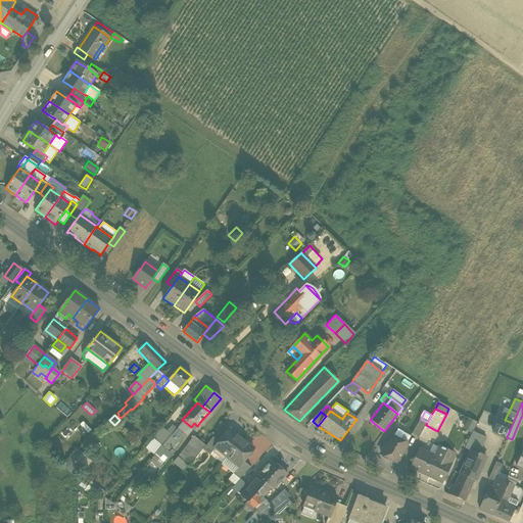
[(513,423),(505,420),(501,418),(498,417),(492,431),(507,437),(513,423)]
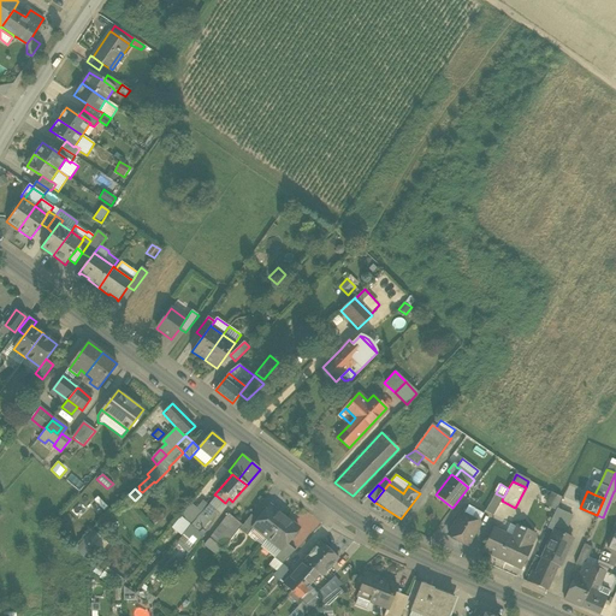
[(615,491),(614,491),(603,517),(605,519),(615,495),(615,493),(615,491)]
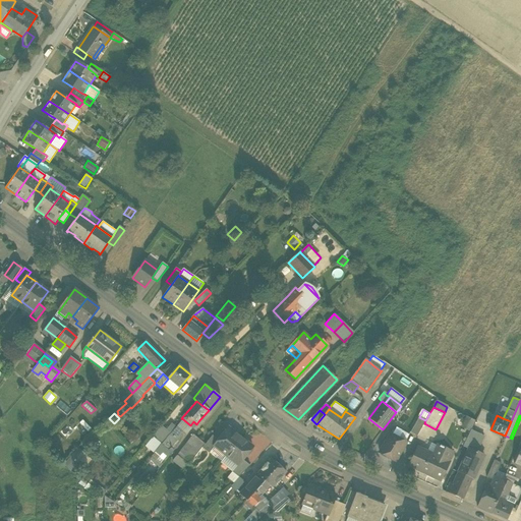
[(460,427),(470,432),(471,430),(475,421),(466,416),(460,427)]
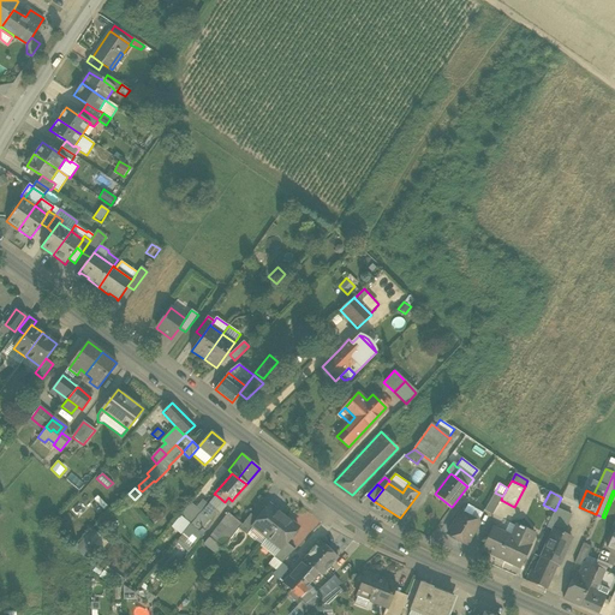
[(484,511),(493,514),(501,500),(502,496),(495,493),(484,511)]
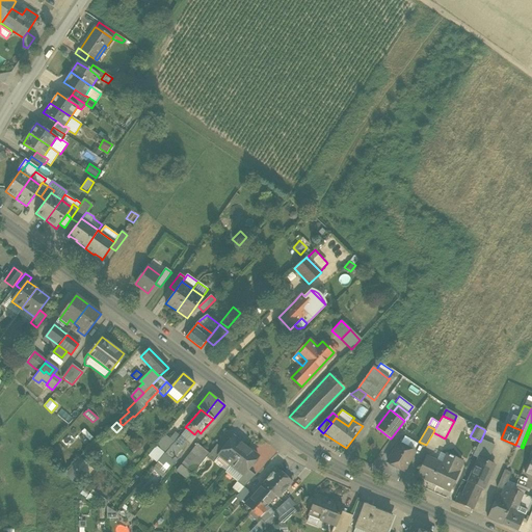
[(187,428),(180,436),(186,442),(189,444),(190,444),(196,436),(194,434),(187,428)]
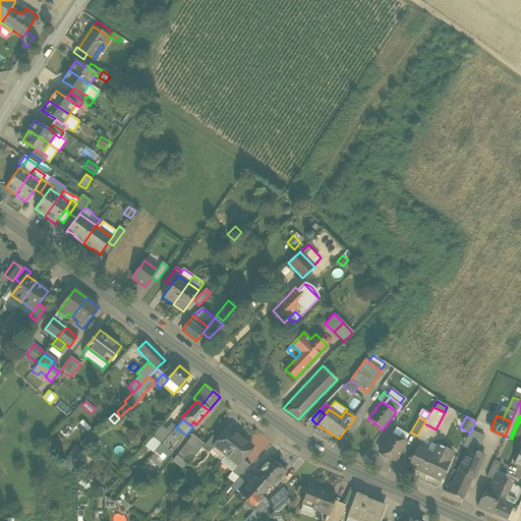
[(113,425),(107,421),(104,427),(110,431),(113,425)]
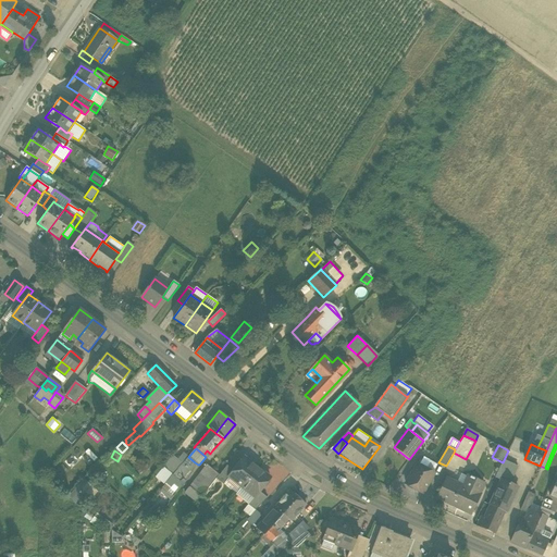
[(184,462),(188,457),(183,453),(177,460),(182,463),(184,462)]
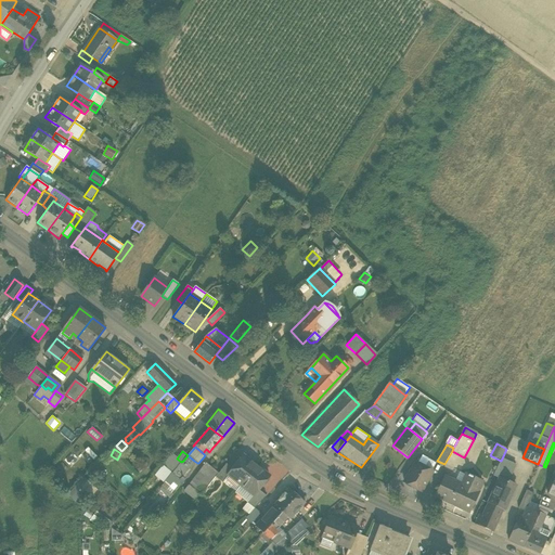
[(171,473),(172,474),(179,465),(181,462),(177,459),(171,454),(163,465),(171,473)]
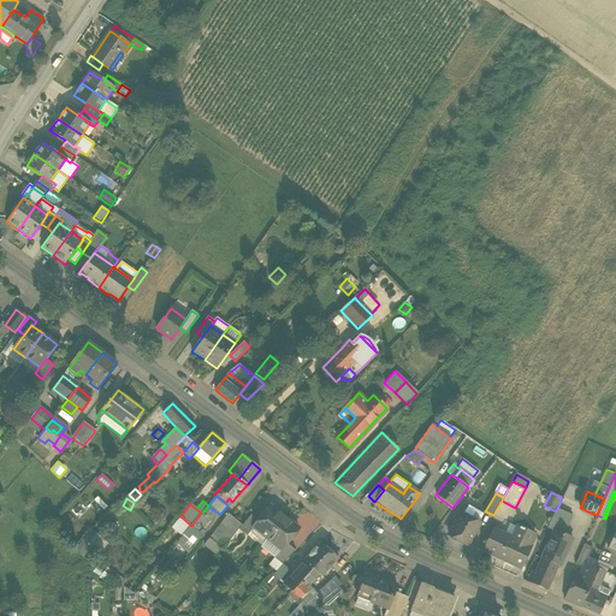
[(201,513),(199,516),(206,522),(215,511),(208,505),(203,511),(201,513)]
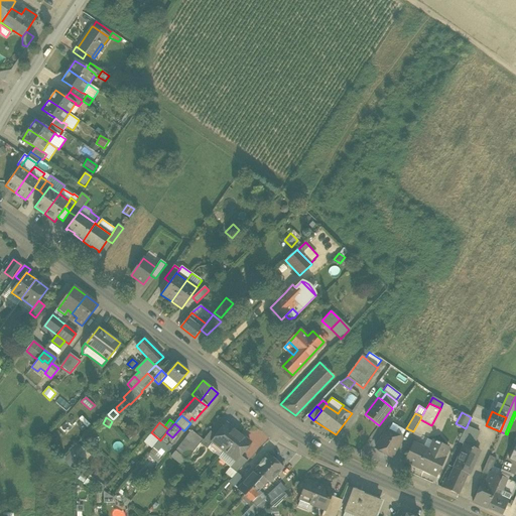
[(392,423),(387,430),(400,438),(405,430),(392,423)]
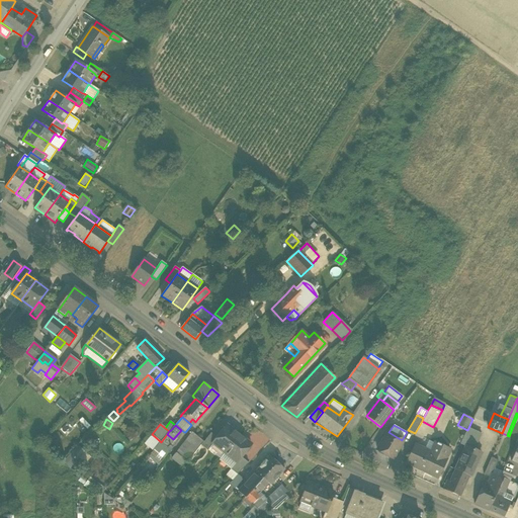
[(251,444),(239,435),(227,426),(218,438),(212,443),(213,444),(225,453),(236,462),(237,462),(241,457),(251,444)]
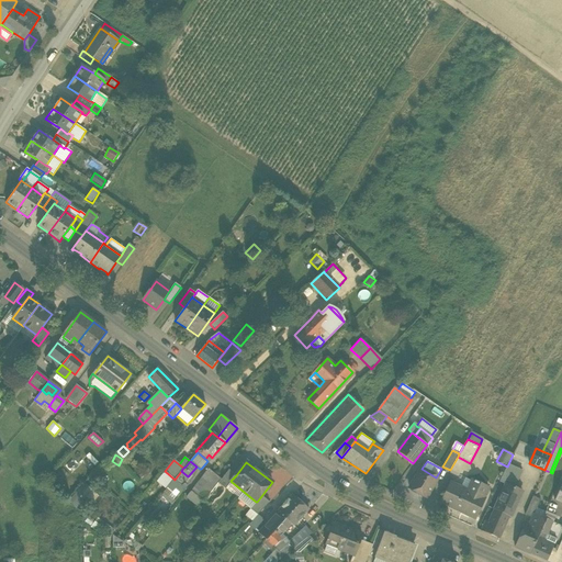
[(506,484),(514,487),(521,470),(508,464),(507,467),(499,482),(506,485),(506,484)]
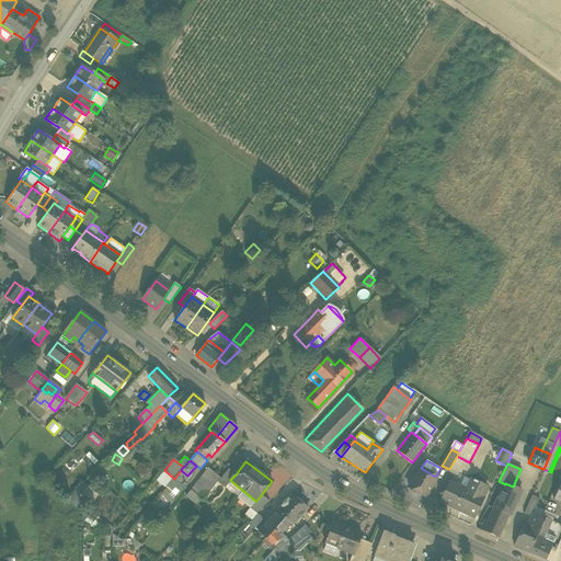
[(187,476),(182,483),(185,485),(199,468),(196,466),(187,476)]
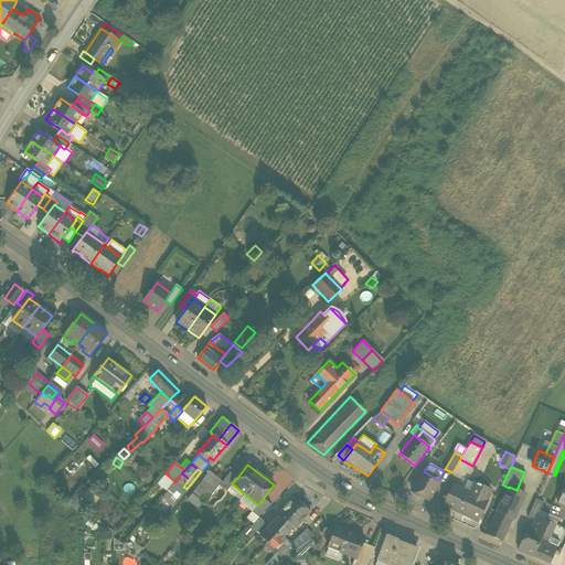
[(192,494),(204,504),(220,486),(222,482),(210,471),(192,494)]
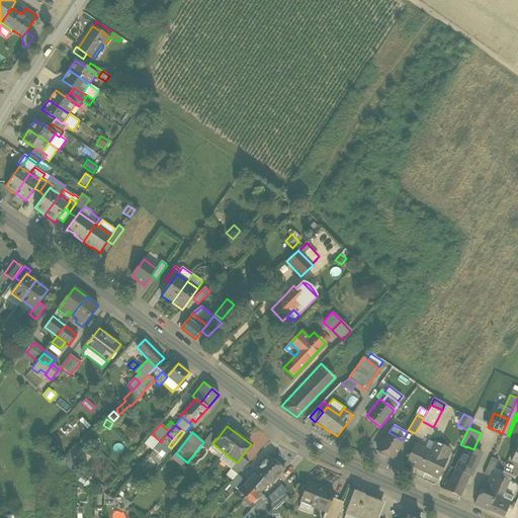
[(377,450),(393,459),(404,440),(402,440),(389,432),(387,432),(377,450)]
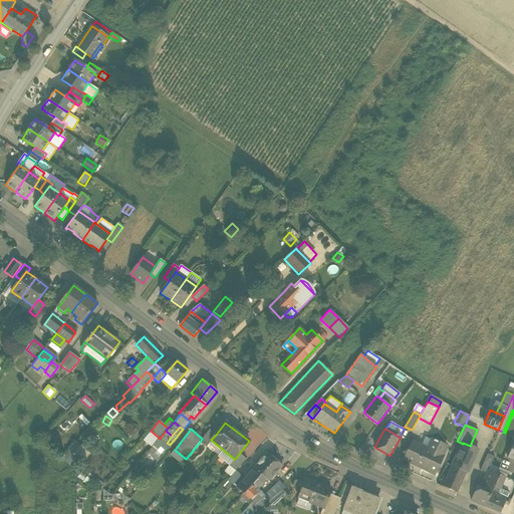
[(200,442),(206,447),(207,446),(212,441),(211,440),(216,435),(209,430),(202,439),(200,442)]
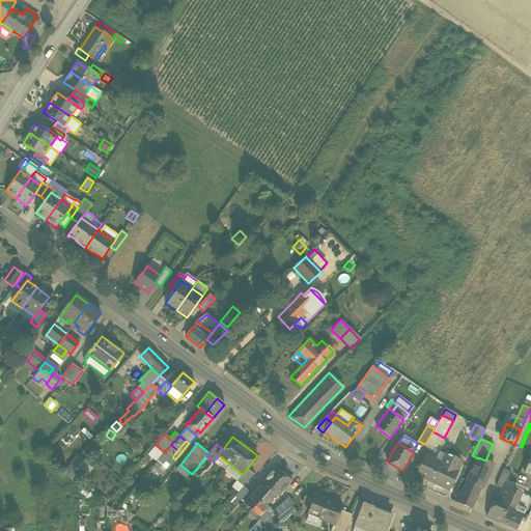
[(164,452),(156,445),(147,454),(156,462),(158,460),(164,452)]
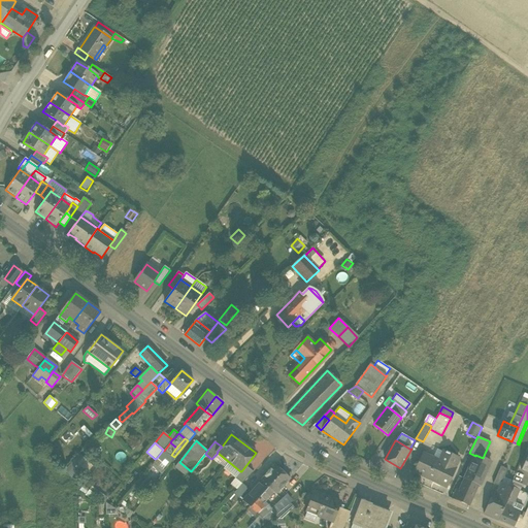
[(171,455),(176,448),(170,442),(164,451),(163,451),(170,457),(171,455)]
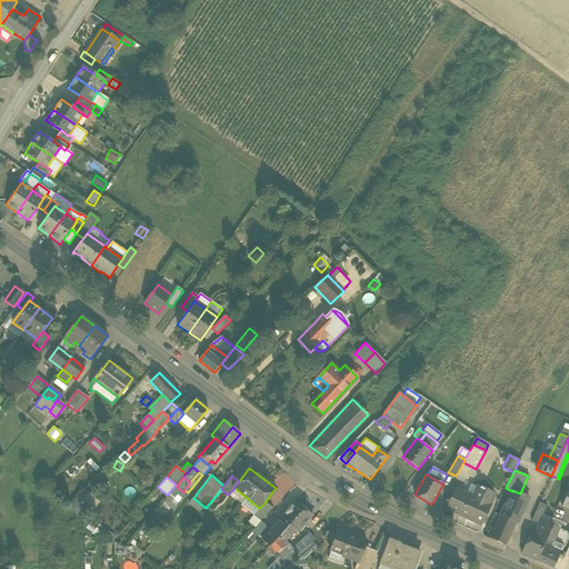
[(473,497),(478,487),(470,483),(466,493),(473,497)]
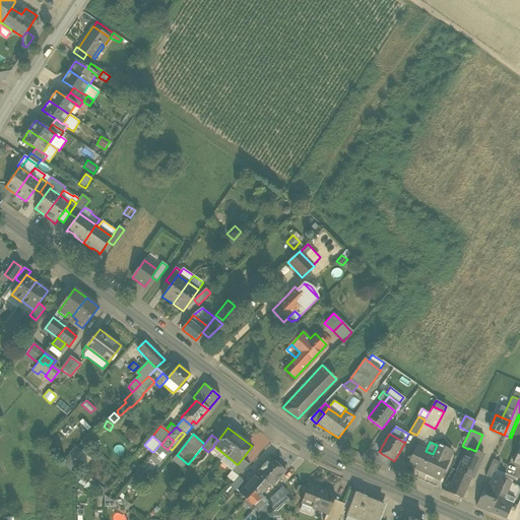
[(161,444),(160,443),(154,451),(155,451),(166,460),(172,451),(172,450),(169,448),(168,450),(160,444),(161,444)]
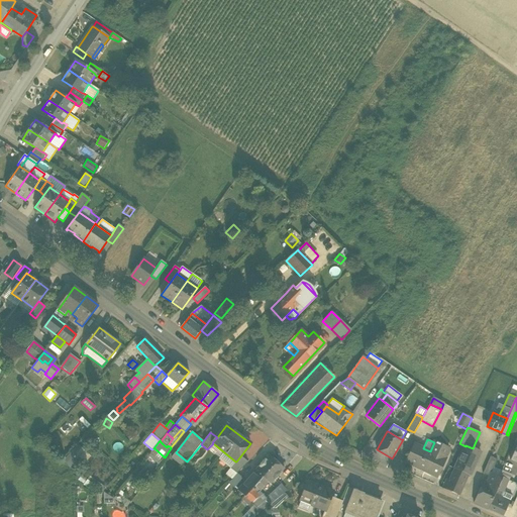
[(431,474),(437,476),(445,458),(444,458),(449,448),(439,444),(439,443),(436,442),(435,442),(434,442),(430,451),(423,448),(414,444),(406,462),(425,472),(426,471),(430,473),(430,474),(431,475),(431,474)]
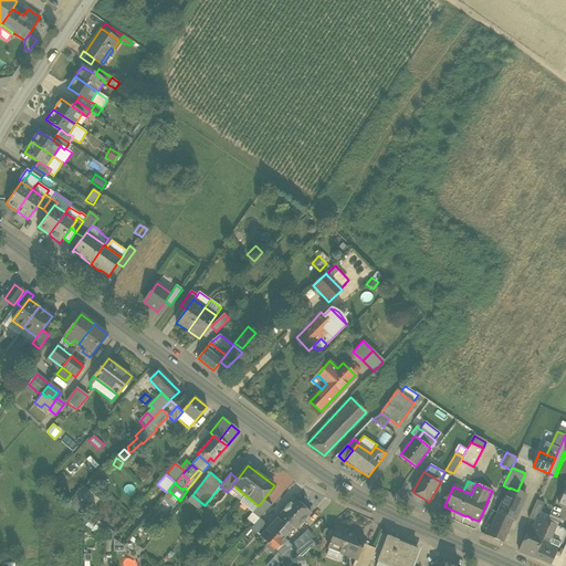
[(245,495),(233,485),(228,491),(241,501),(245,495)]
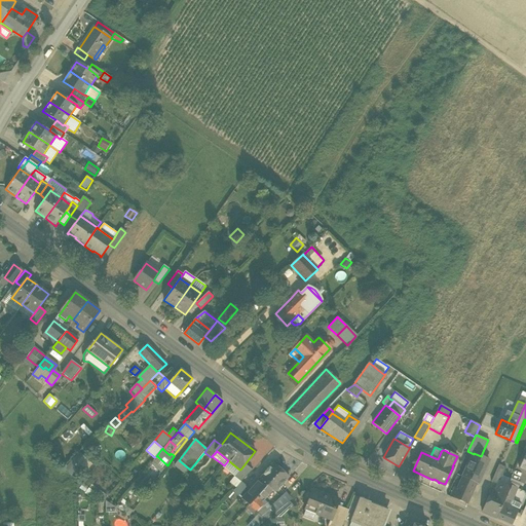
[(79,452),(73,458),(77,462),(83,455),(79,452)]
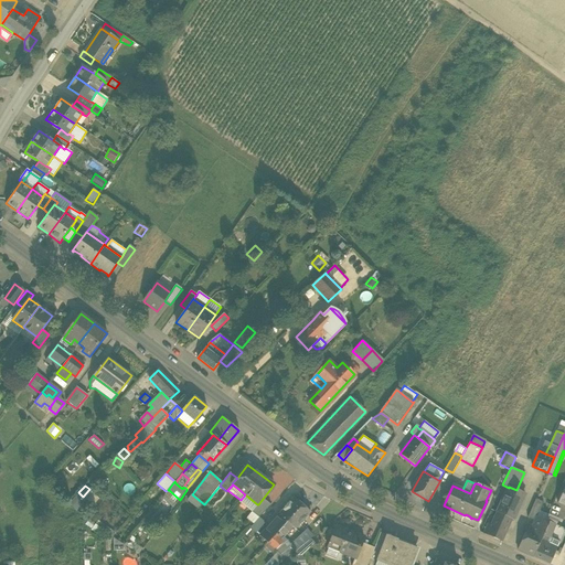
[(509,488),(497,512),(511,519),(513,520),(524,494),(516,490),(509,487),(509,488)]
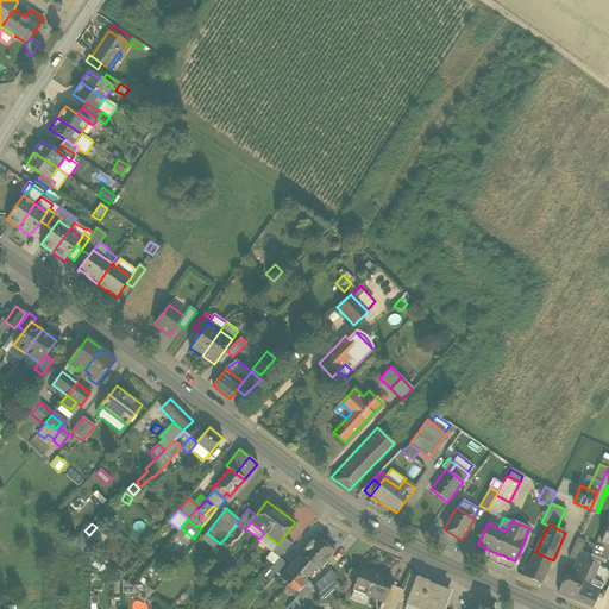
[(100,531),(96,527),(89,535),(93,539),(100,532),(100,531)]
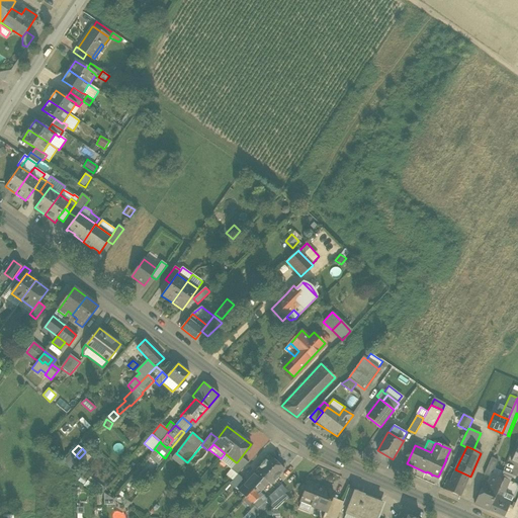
[(159,465),(165,458),(155,449),(148,457),(159,465)]
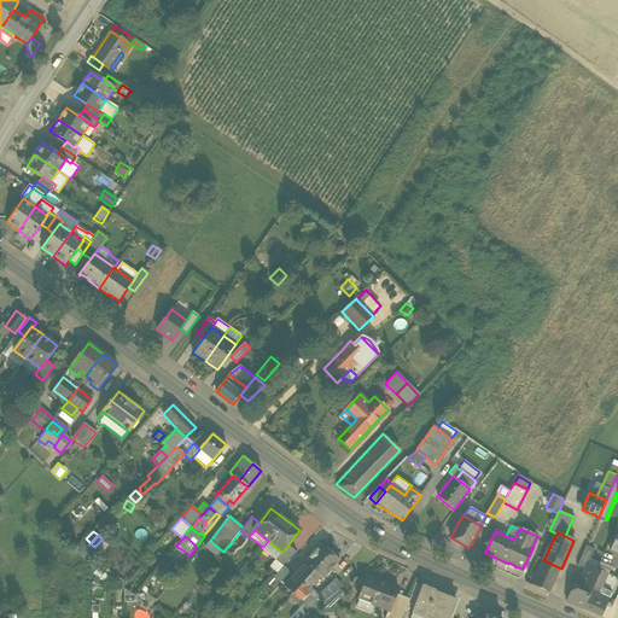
[(86,538),(75,551),(83,559),(94,547),(91,543),(86,538)]
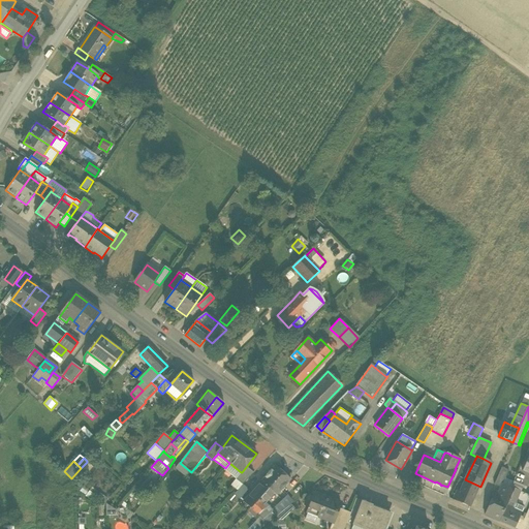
[(87,462),(81,468),(87,473),(93,467),(87,462)]
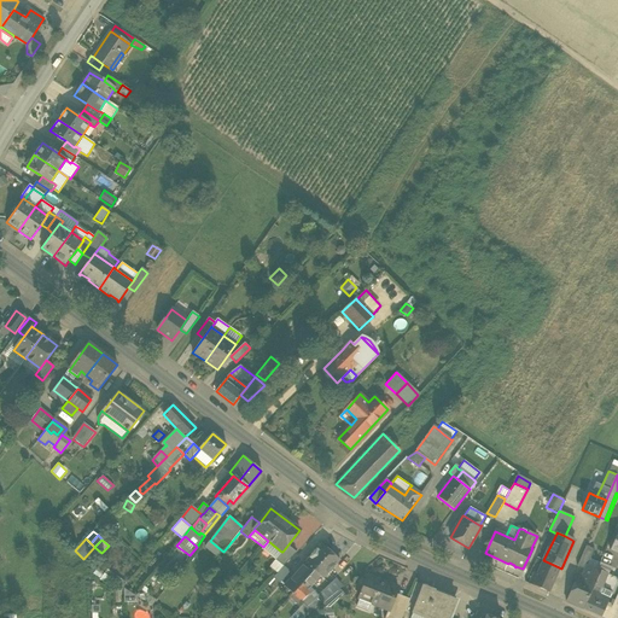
[(223,552),(210,541),(209,541),(204,547),(219,559),(223,552)]
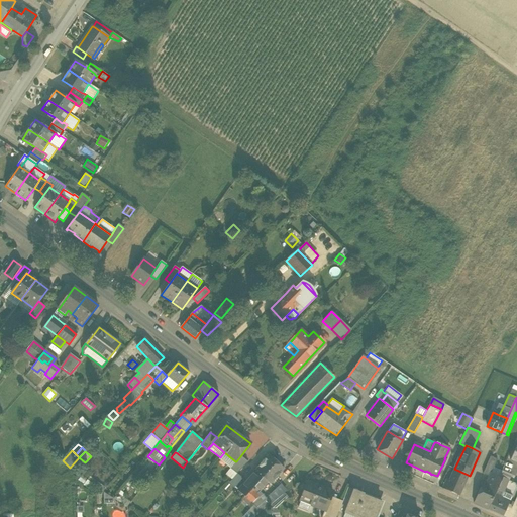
[(224,452),(220,457),(219,459),(230,469),(235,461),(224,452)]
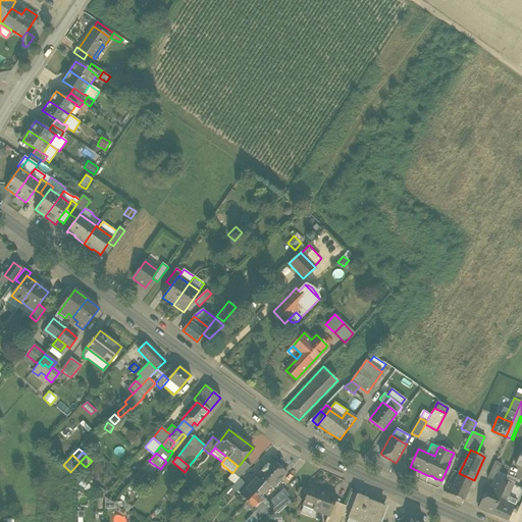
[(256,490),(257,491),(279,466),(271,459),(257,475),(258,476),(253,481),(255,483),(251,488),(248,486),(240,496),(247,502),(256,490)]
